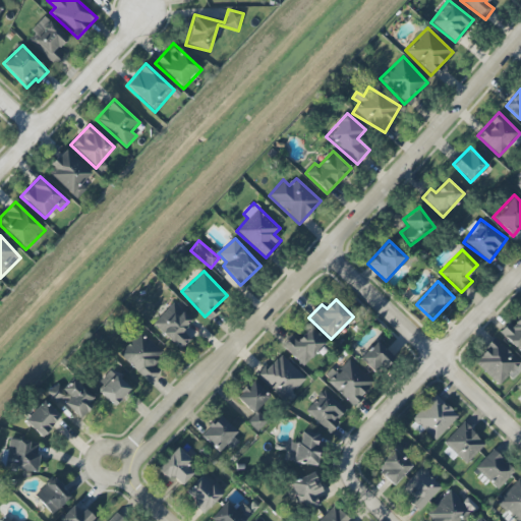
[(191,322),(173,302),(153,322),(179,350),(189,341),(180,332),(191,322)]
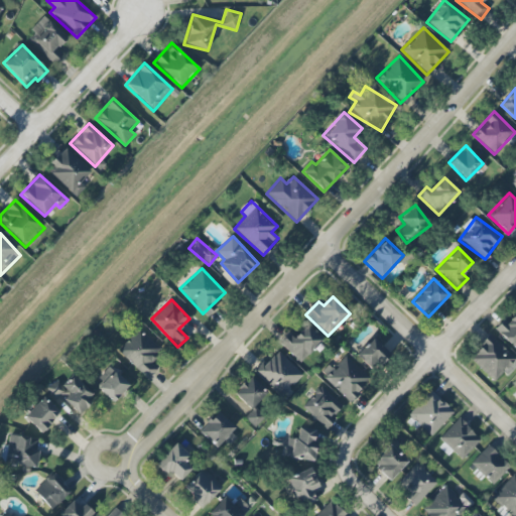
[(515,311),(497,331),(515,351),(515,311)]
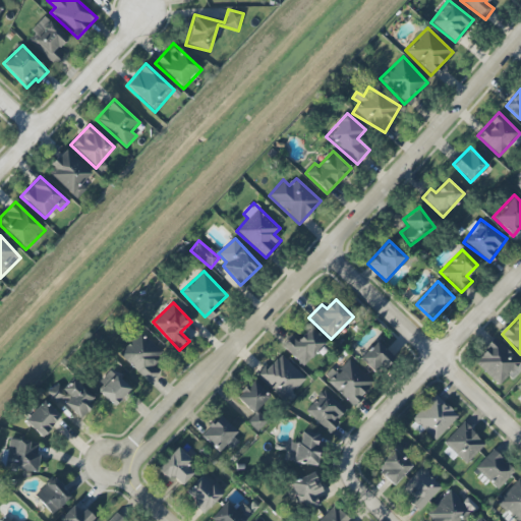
[(298,341),(291,335),(281,346),(302,366),(325,343),(308,329),(298,341)]
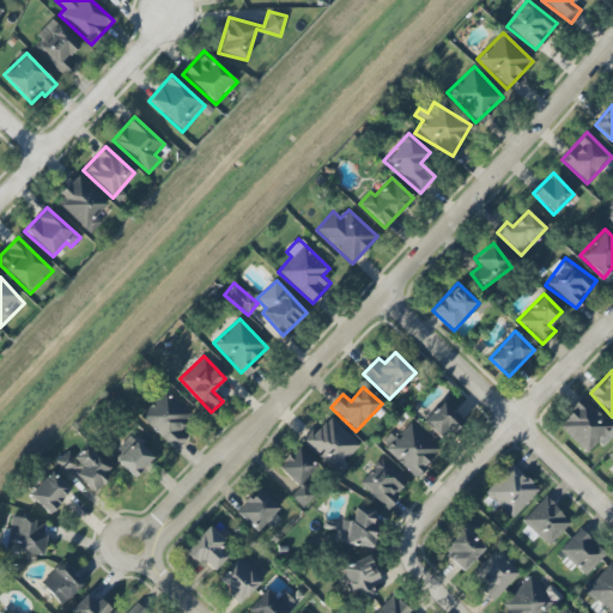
[(177,431),(192,416),(164,390),(139,417),(175,450),(187,438),(177,431)]
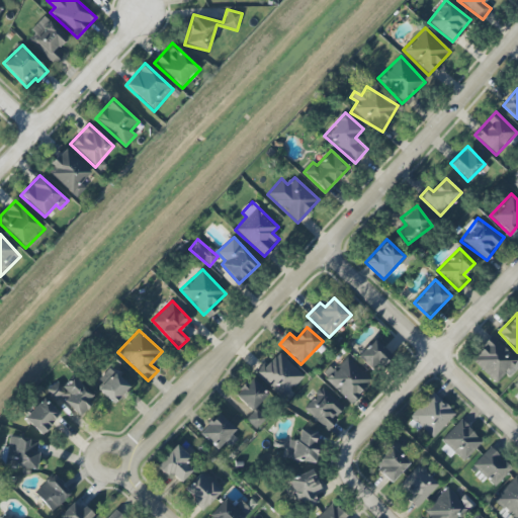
[(470,359),(496,382),(505,373),(509,377),(517,367),(517,362),(491,337),(470,359)]
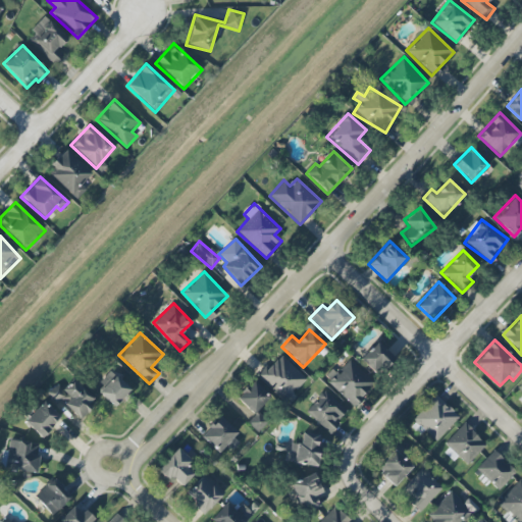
[(393,358),(377,342),(360,358),(375,374),(393,358)]
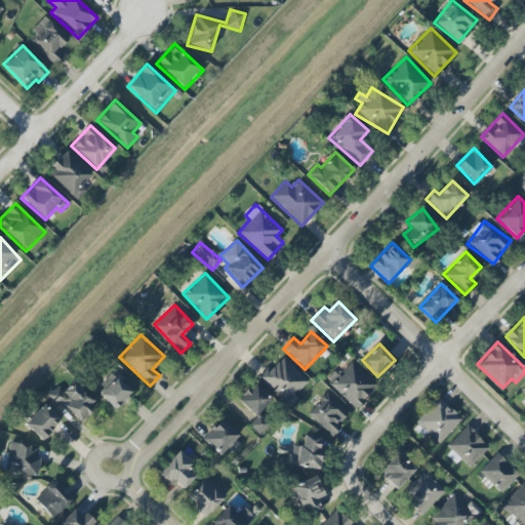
[(284,404),(308,382),(282,356),(259,377),(284,404)]
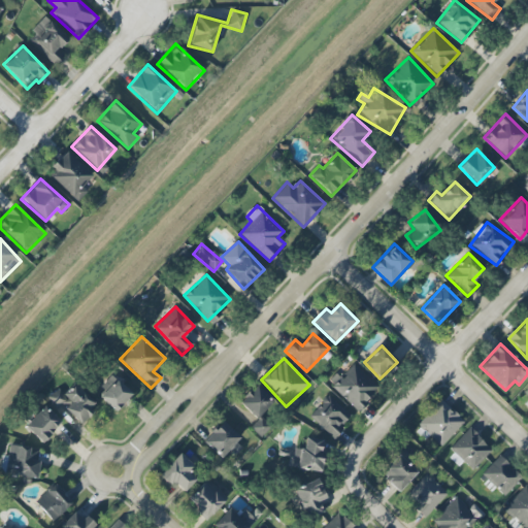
[(330,384),(356,411),(378,389),(354,363),(338,377),(337,376),(330,384)]
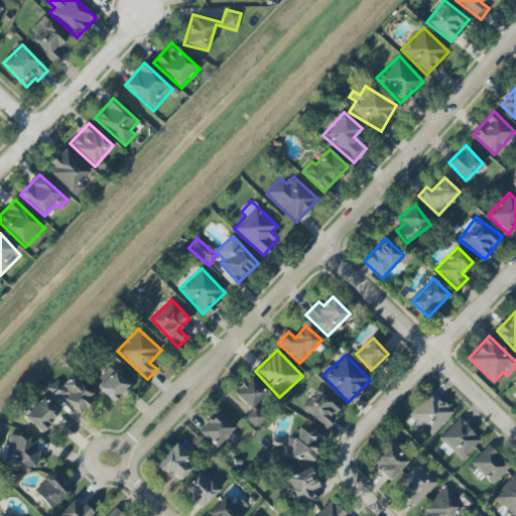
[(112,404),(130,387),(109,365),(97,377),(101,381),(96,387),(112,404)]
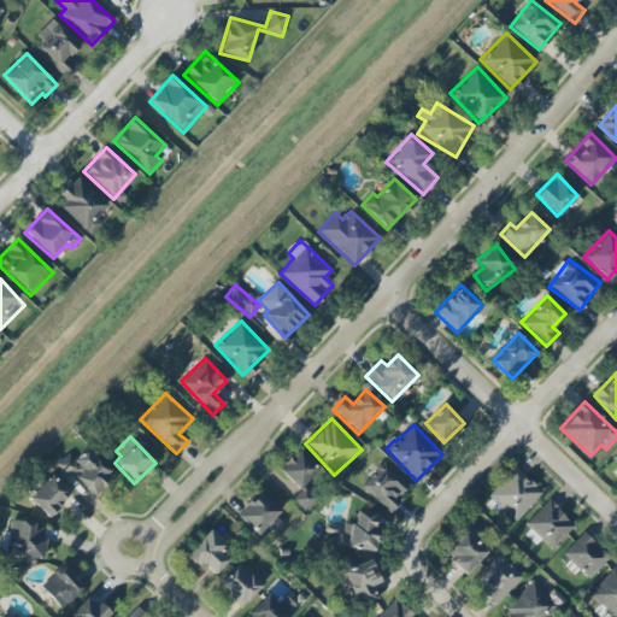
[(86,448),(74,460),(66,453),(52,465),(65,480),(72,474),(93,497),(107,482),(103,477),(107,472),(86,448)]
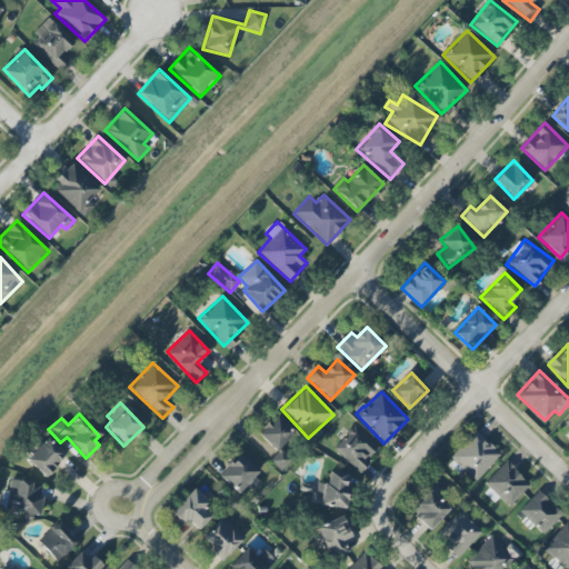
[(281,471),(293,458),(280,447),(295,431),(276,415),(257,433),(277,452),(269,461),(281,471)]
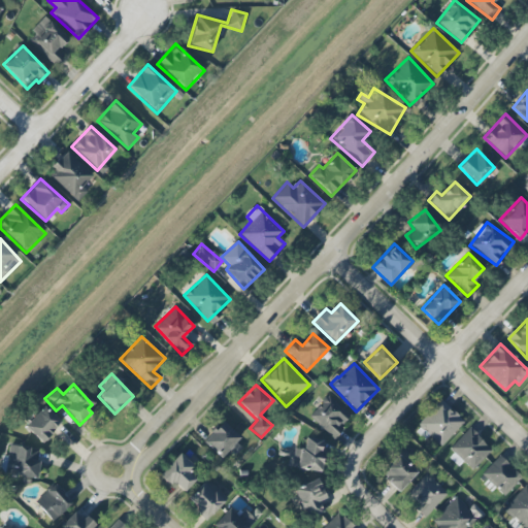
[(308,416),(331,437),(352,417),(328,395),(308,416)]
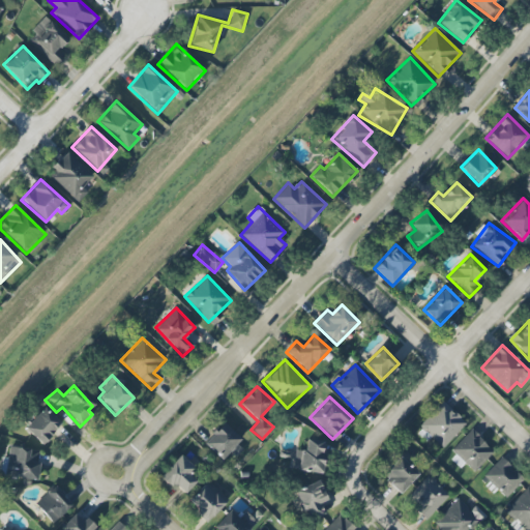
[(466,423),(443,402),(419,425),(442,448),(466,423)]
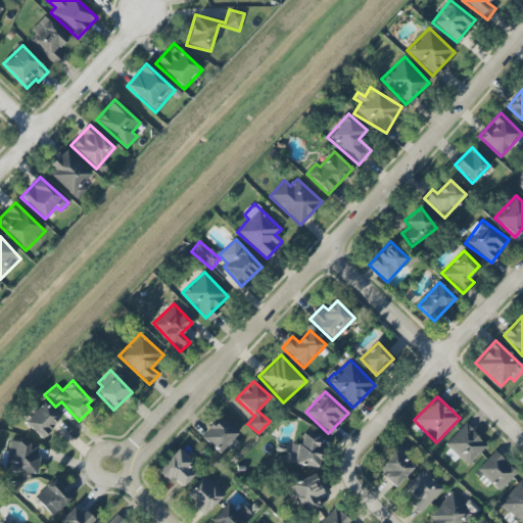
[(24,423),(42,438),(59,417),(41,401),(24,423)]
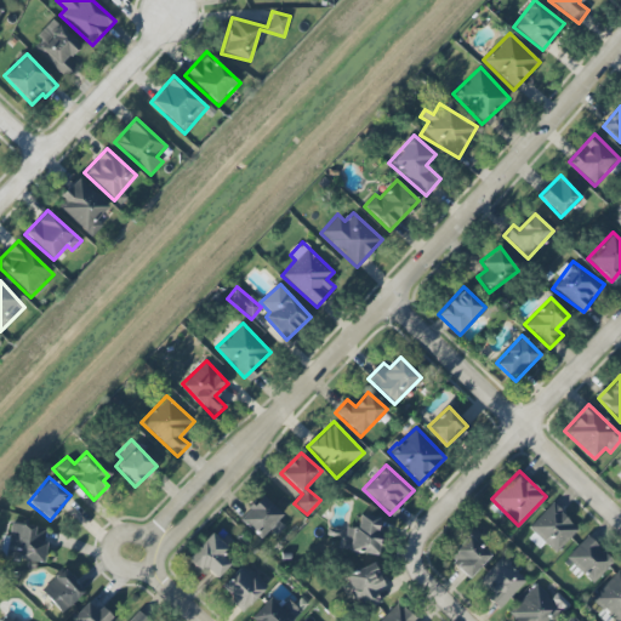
[(237,519),(258,539),(281,514),(260,495),(237,519)]
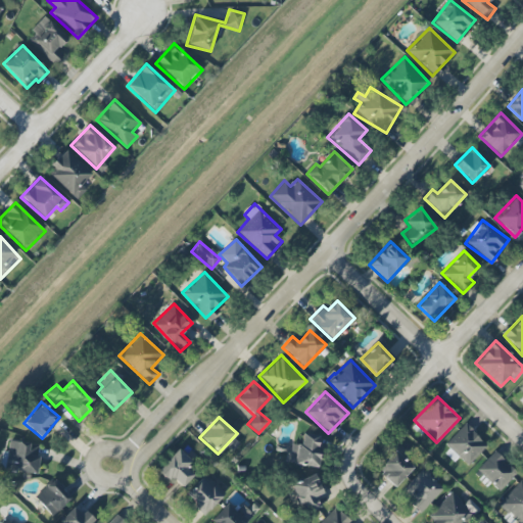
[(459,457),(467,465),(486,446),(467,425),(441,449),(453,462),(459,457)]
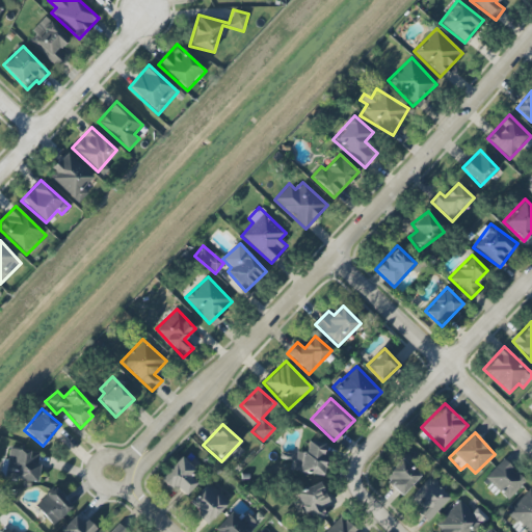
[(321,476),(326,444),(308,440),(304,453),(296,451),(293,471),(321,476)]
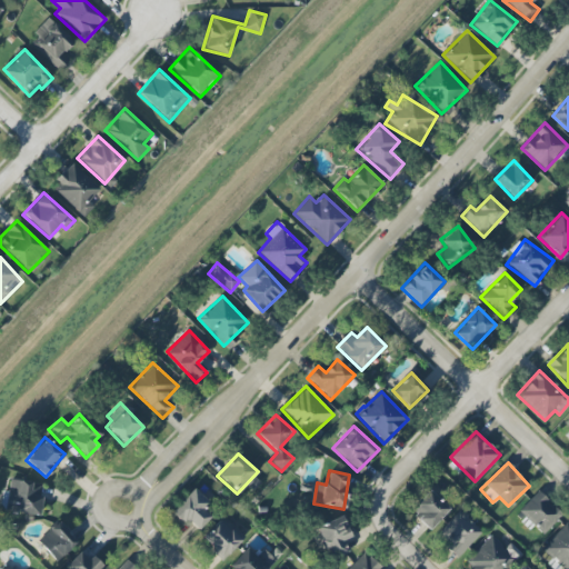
[(0,511),(40,513),(41,482),(9,480),(8,491),(0,491),(0,500),(0,511)]
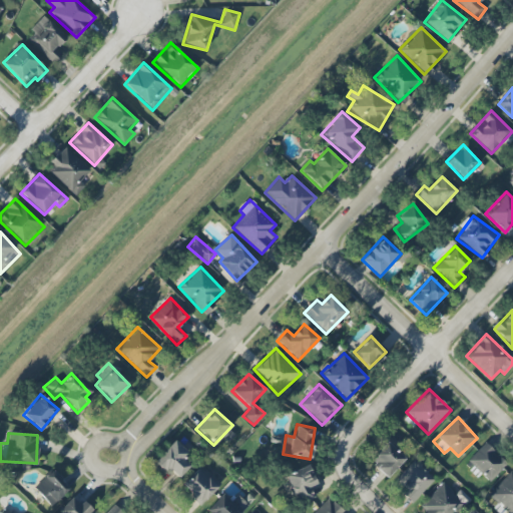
[(176,480),(190,465),(184,460),(189,454),(174,440),(155,460),(176,480)]
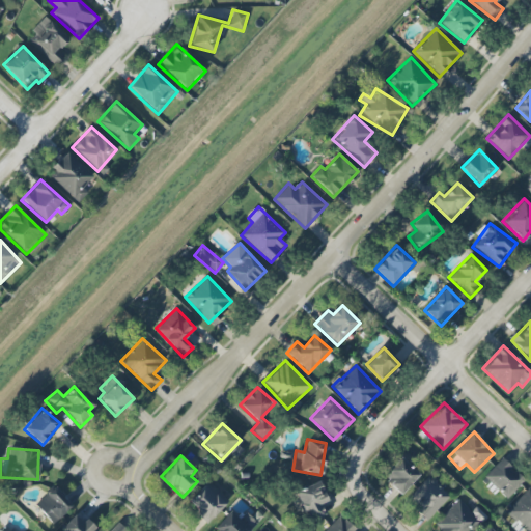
[(400,495),(419,475),(400,457),(382,477),(400,495)]
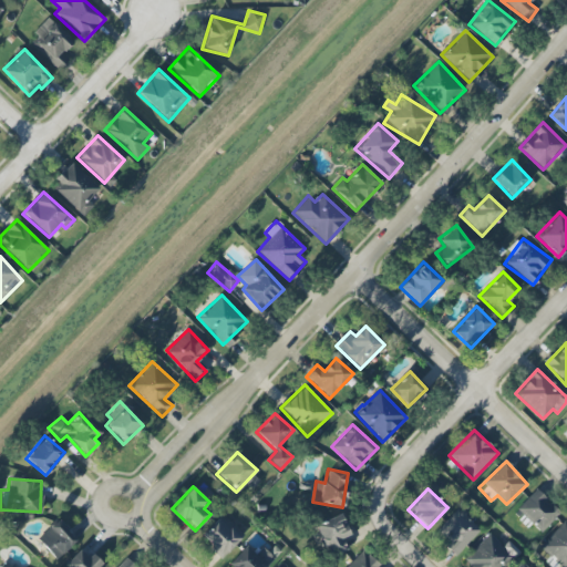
[(516,509),(542,533),(560,512),(535,490),(516,509)]
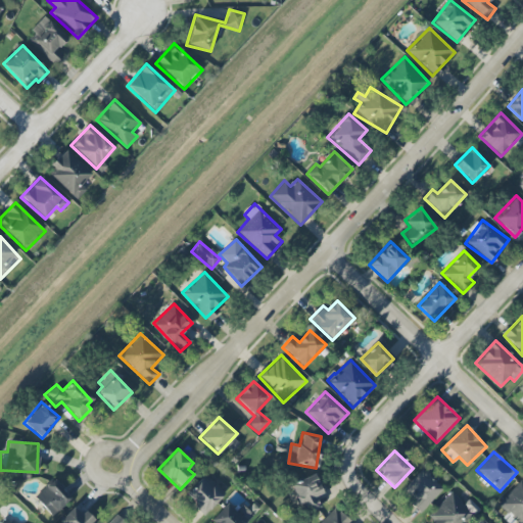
[(443,488),(423,469),(400,493),(421,513),(443,488)]
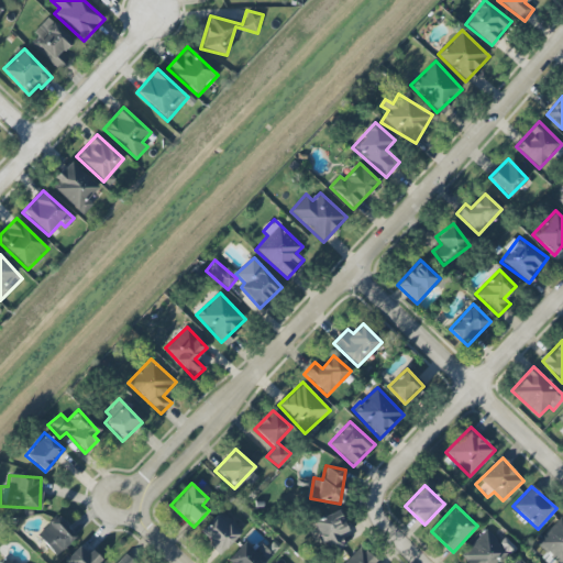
[(198,531),(219,554),(242,532),(221,510),(198,531)]
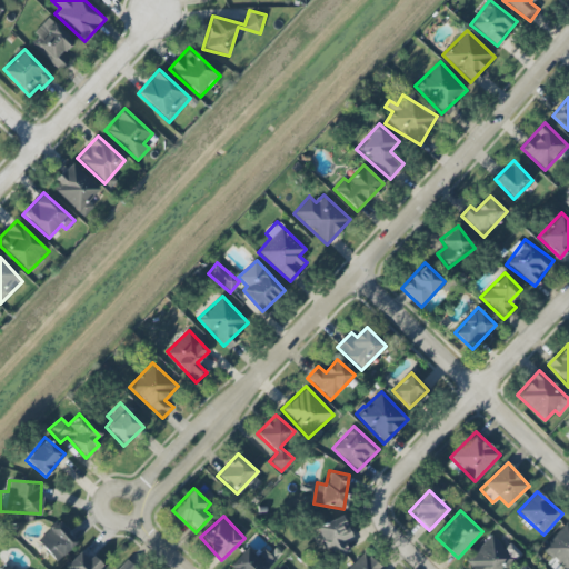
[(348,552),(343,540),(351,537),(342,516),(315,527),(329,560),(348,552)]
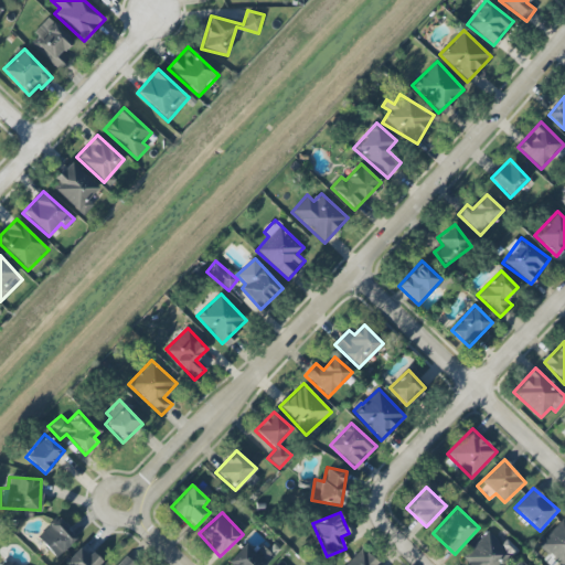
[(76,539),(56,518),(35,536),(55,557),(76,539)]
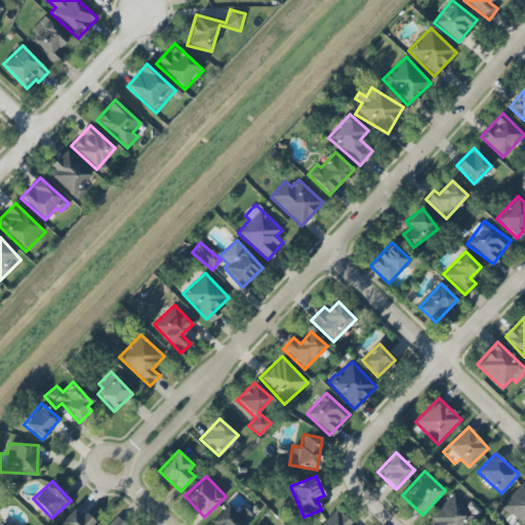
[(520,524),(524,524),(524,482),(524,481),(500,506),(520,524)]
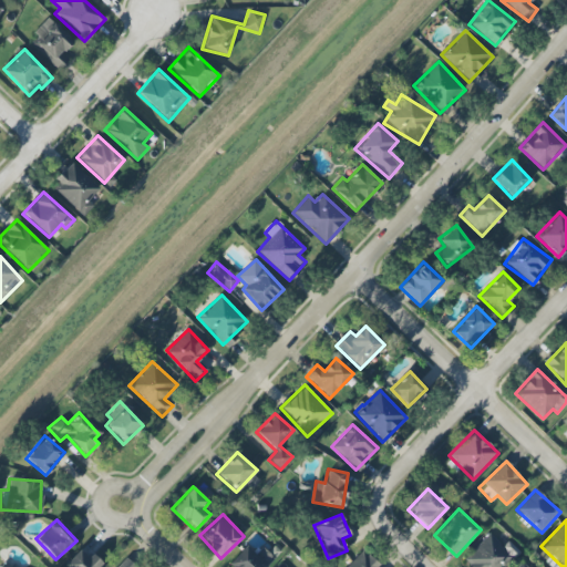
[(466,566),(505,566),(505,537),(481,537),(481,556),(466,556),(466,566)]
